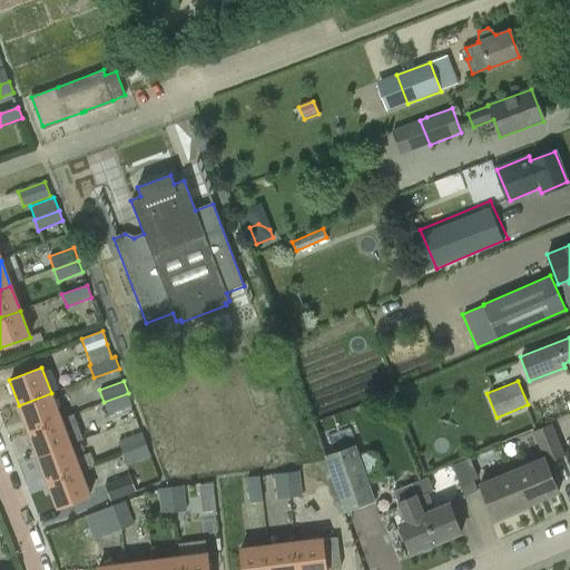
[(29,431),(61,419),(51,393),(19,405),(29,431)]
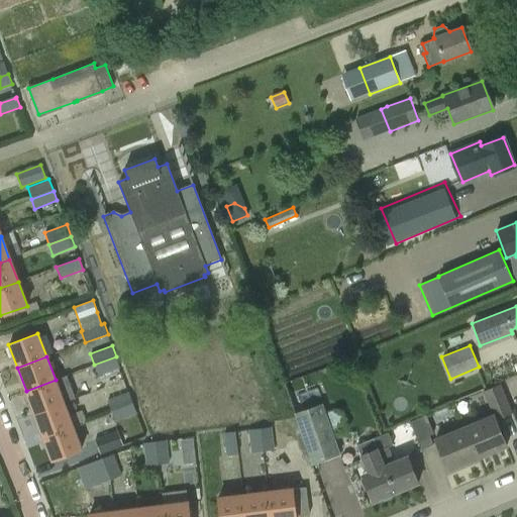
[(116,356),(94,365),(98,377),(120,368),(116,356)]
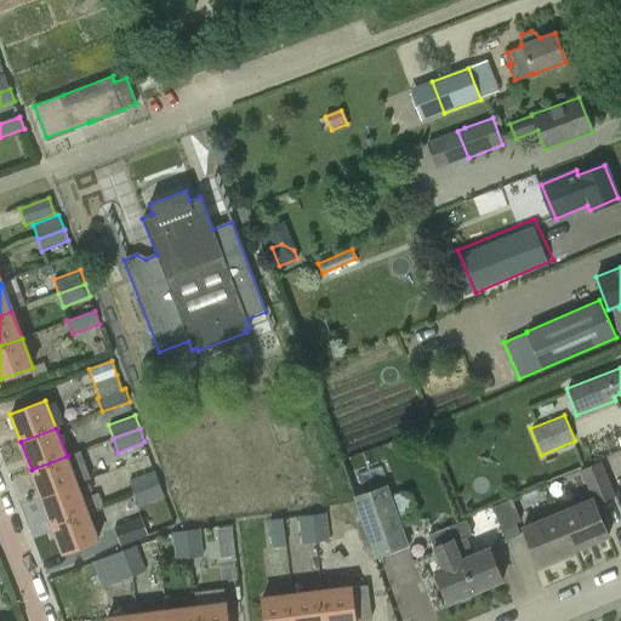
[(32,469),(41,497),(77,484),(67,456),(32,469)]
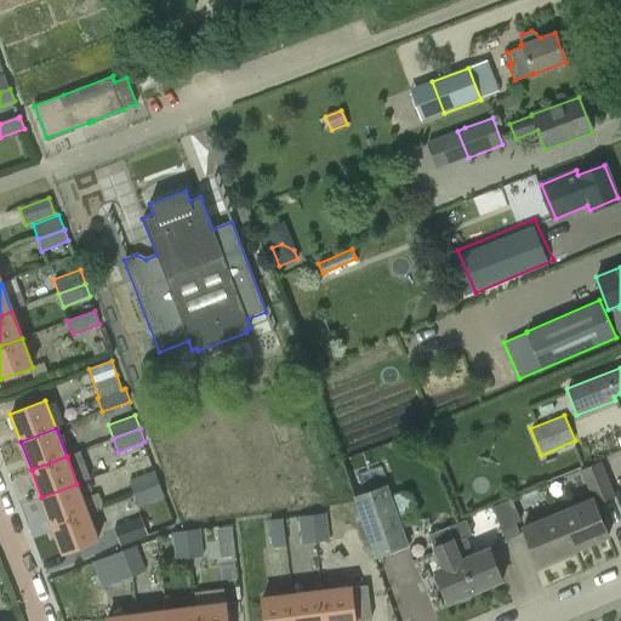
[(558,513),(574,552),(609,537),(596,505),(616,496),(602,461),(580,469),(592,499),(558,513)]
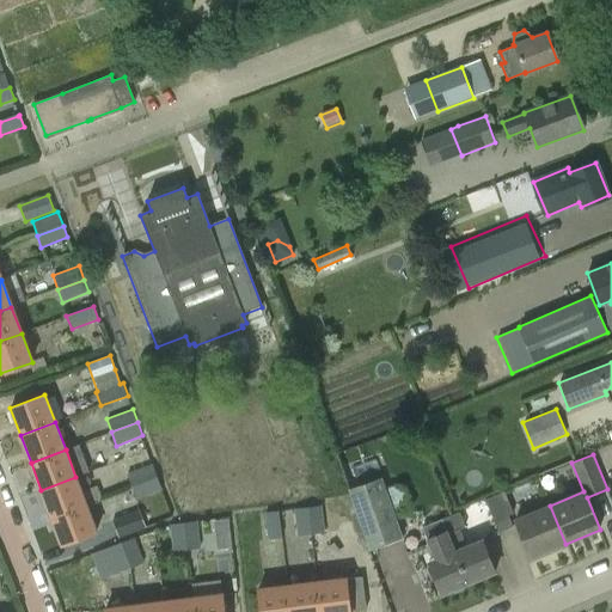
[(127,473),(132,487),(157,477),(152,464),(127,473)]
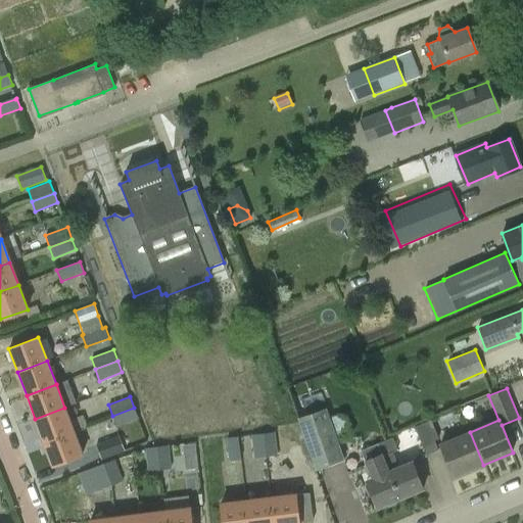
[(69,421),(64,408),(35,419),(44,441),(74,430),(87,425),(83,416),(69,421)]
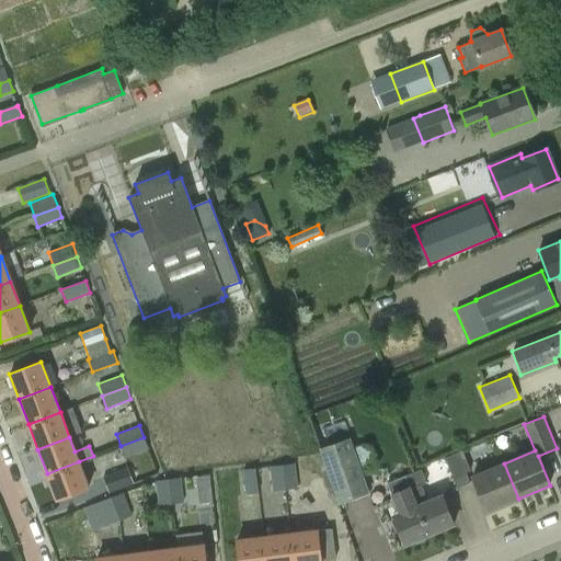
[(144,437),(121,446),(125,458),(148,449),(144,437)]
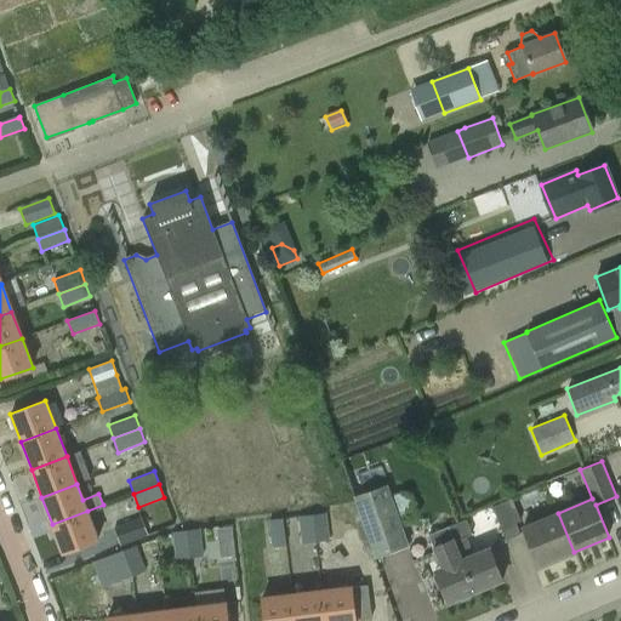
[(408,546),(387,486),(355,497),(376,557),(408,546)]
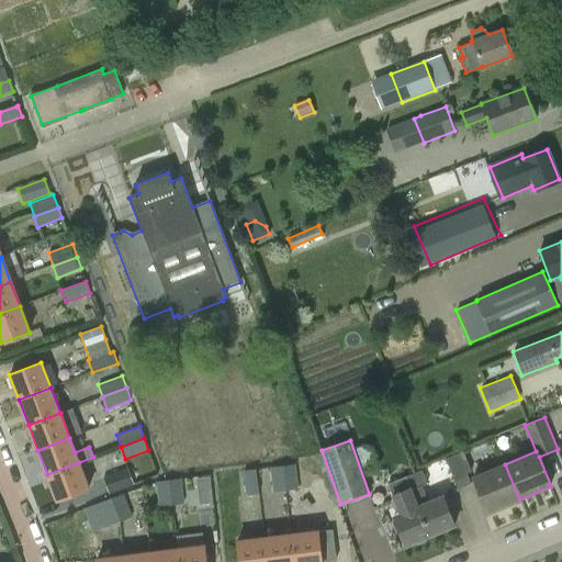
[(458,489),(472,483),(467,473),(472,471),(463,451),(445,459),(458,489)]
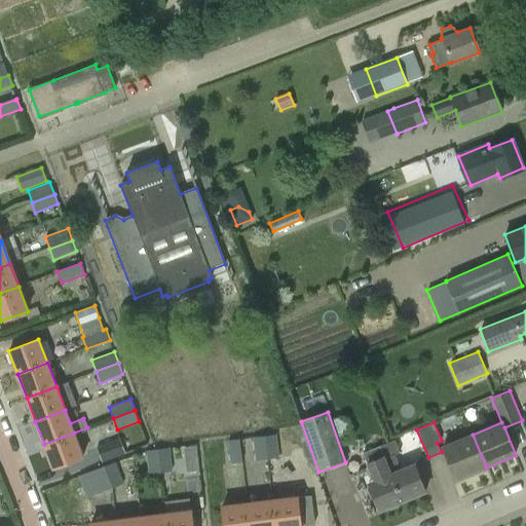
[(74,433),(44,444),(53,467),(83,456),(74,433)]
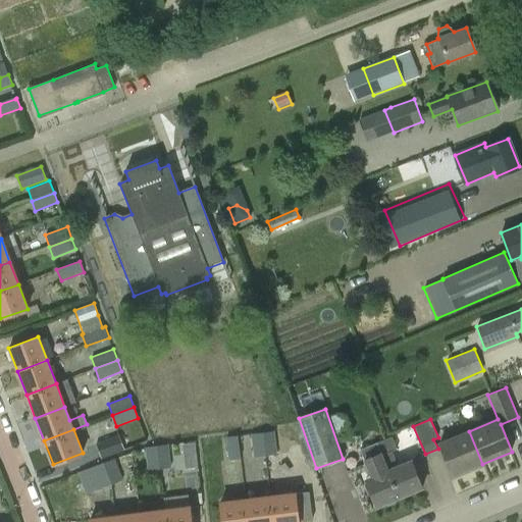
[(274,431),(262,432),(265,456),(276,455),(274,431)]
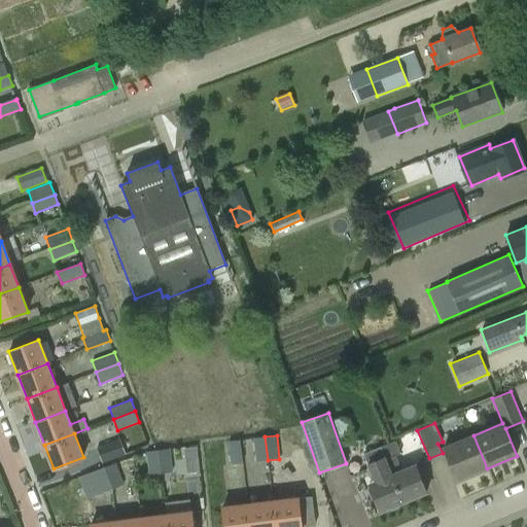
[(457,481),(487,468),(473,435),(444,448),(457,481)]
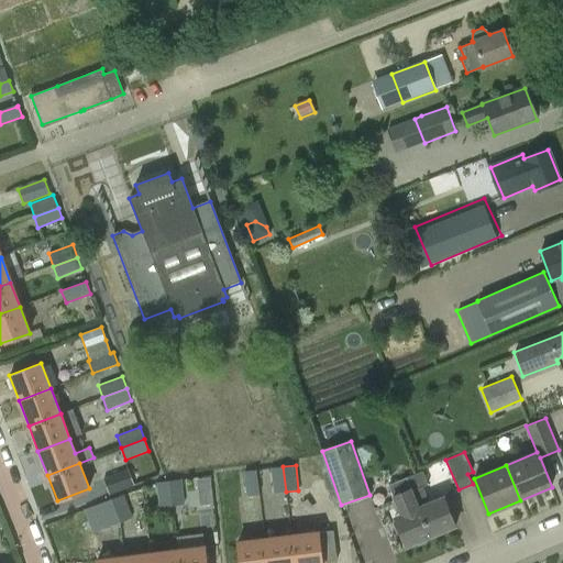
[(286,492),(283,466),(271,468),(274,494),(286,492)]
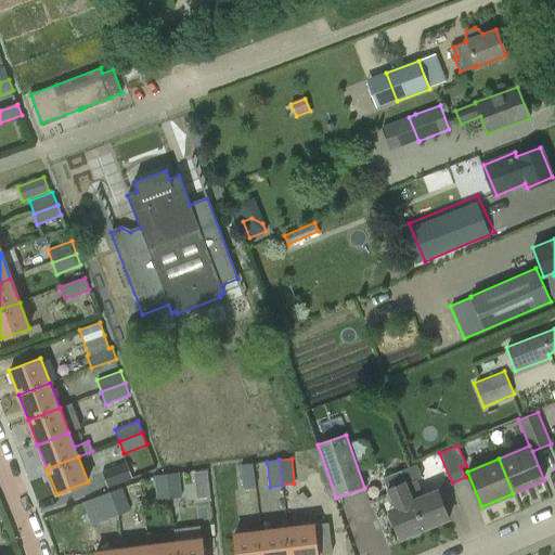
[(101,472),(106,487),(107,488),(132,478),(127,462),(101,472)]
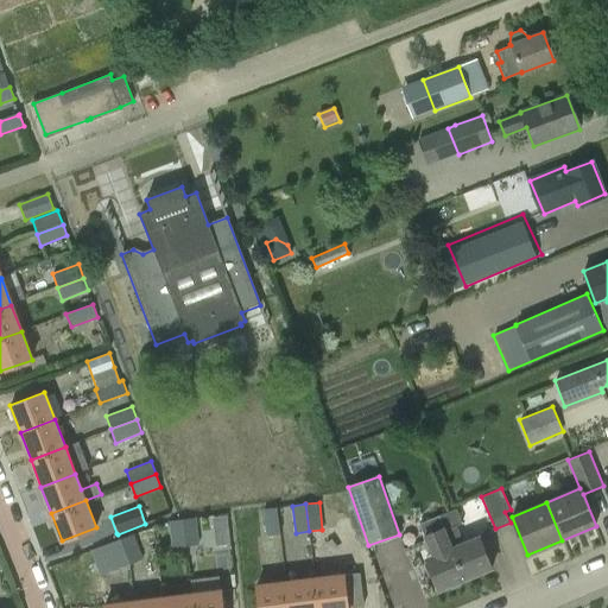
[(263,508),(266,533),(266,537),(280,534),(277,507),(263,508)]
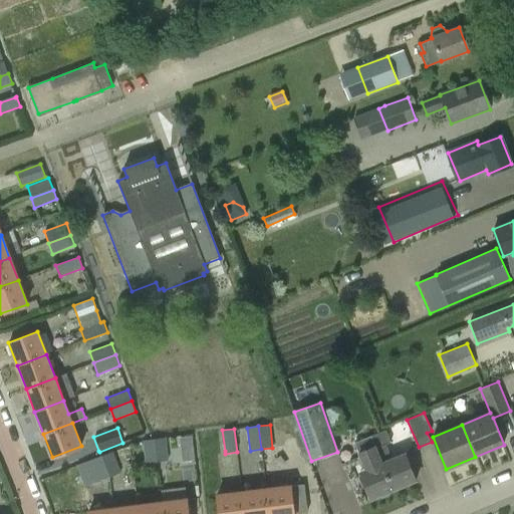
[(386,430),(370,436),(394,491),(416,482),(405,455),(393,460),(387,444),(391,442),(386,430)]
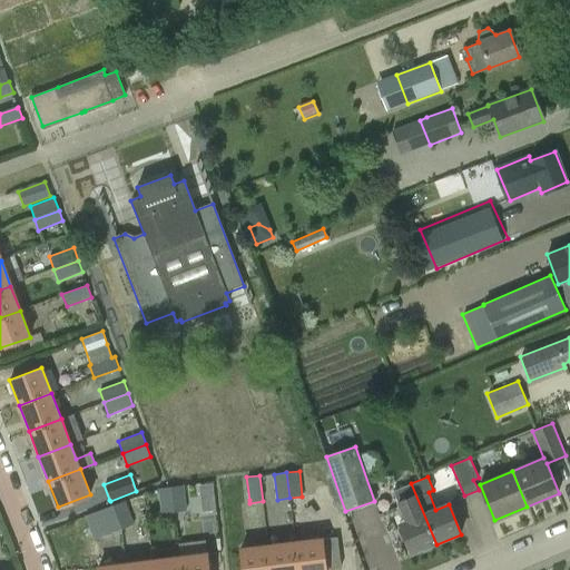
[(213,483),(199,484),(202,500),(214,499),(213,483)]
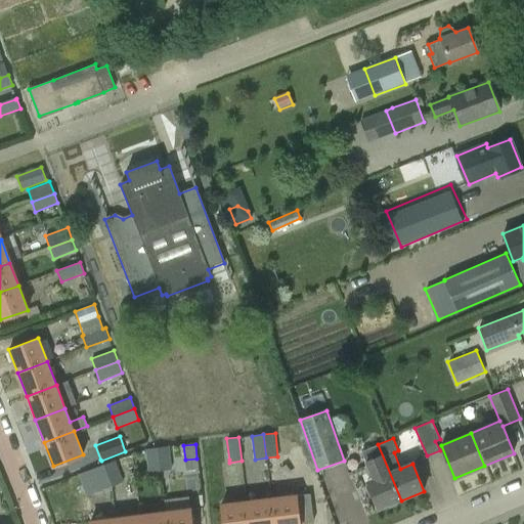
[(401,500),(378,444),(361,451),(373,480),(366,482),(378,510),(401,500)]
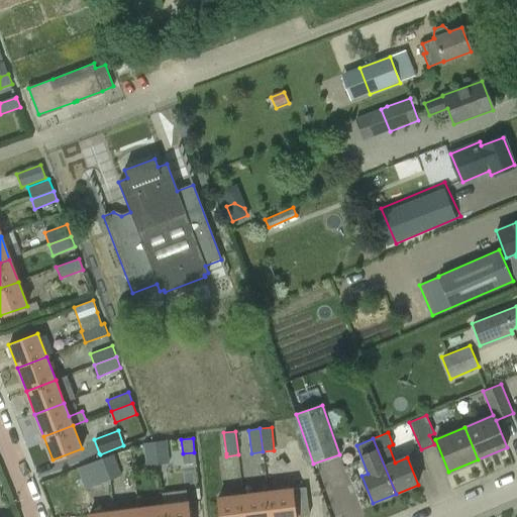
[(154,441),(158,464),(169,463),(166,439),(154,441)]
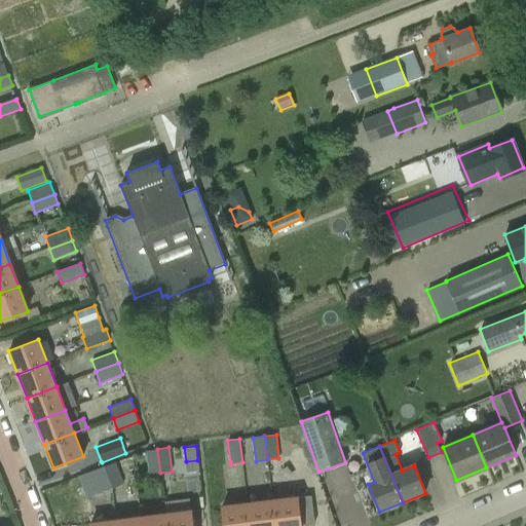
[(160,473),(157,449),(146,450),(148,475),(160,473)]
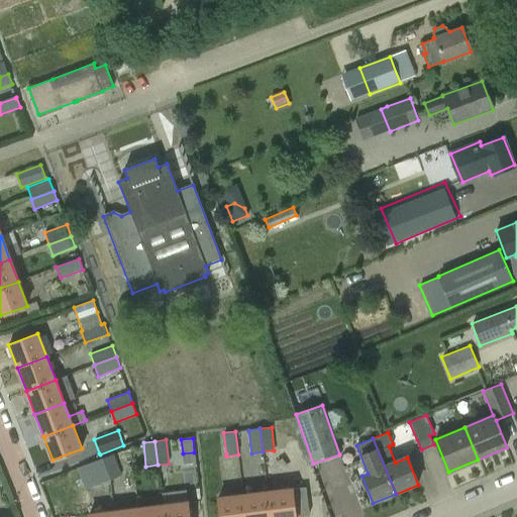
[(113,454),(102,458),(110,481),(121,476),(113,454)]
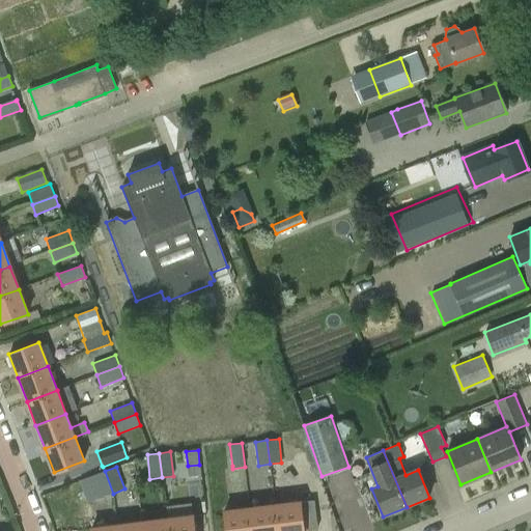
[(113,494),(105,471),(79,480),(87,503),(113,494)]
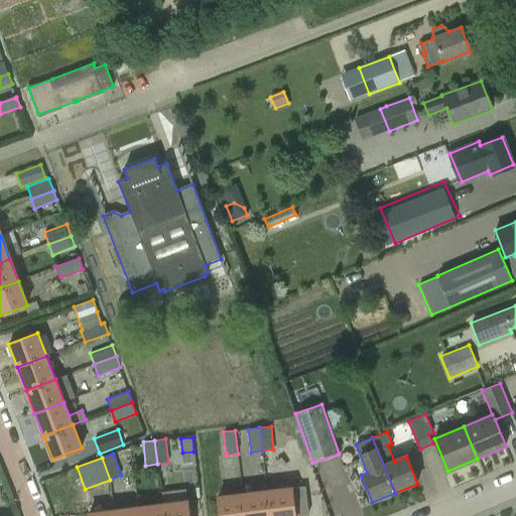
[(267,491),(269,515),(295,515),(308,513),(304,487),(267,491)]
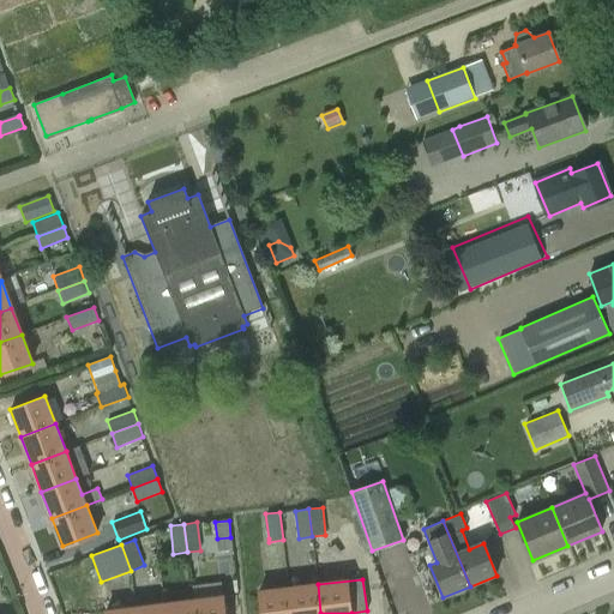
[(289,588),(292,613),(320,613),(318,584),(289,588)]
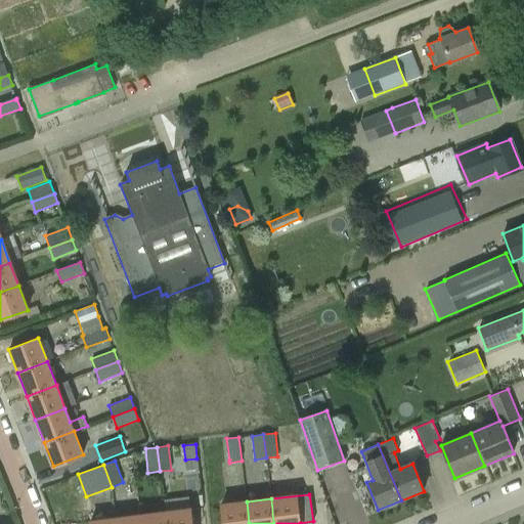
[(223,523),(249,523),(247,501),(221,505),(223,523)]
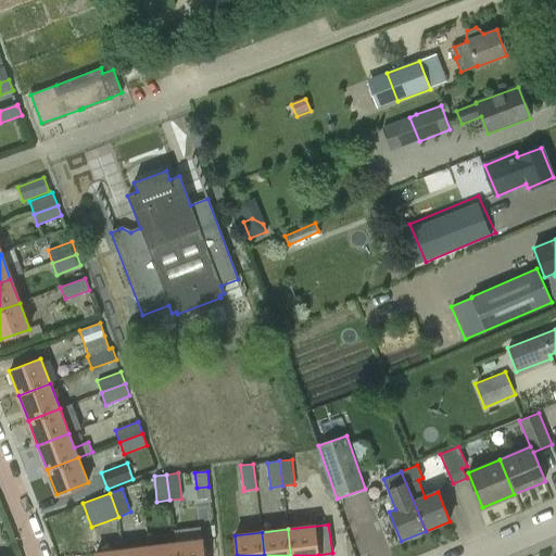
[(175,543),(176,555),(203,555),(202,540),(175,543)]
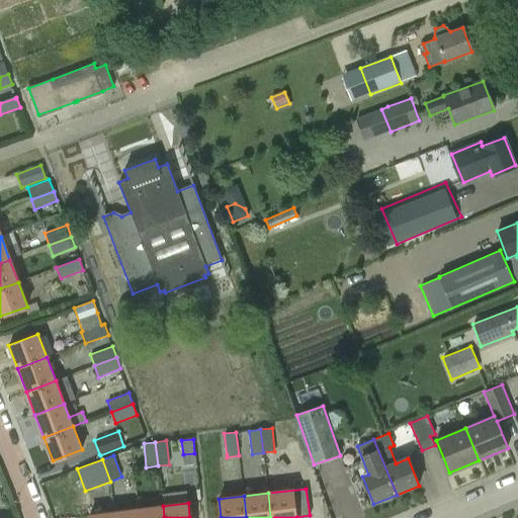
[(139,509),(140,517),(164,517),(163,506),(139,509)]
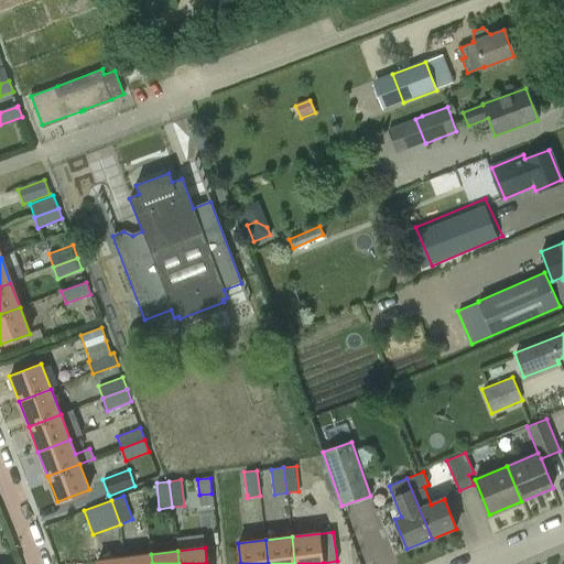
[(152,563),(151,554),(125,557),(125,563),(152,563)]
